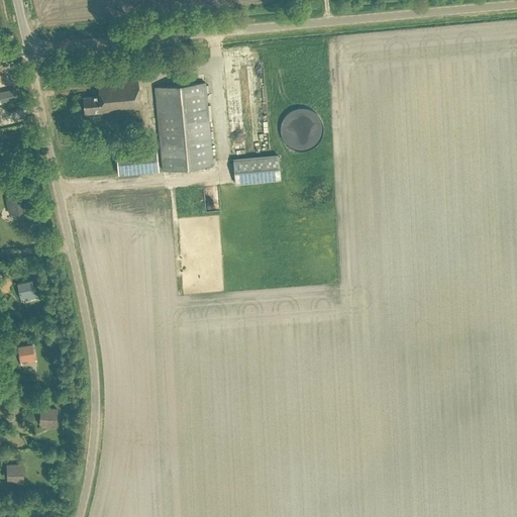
[(103,113),(142,110),(139,79),(100,83),(101,95),(85,97),(86,113),(102,112),(103,113)]
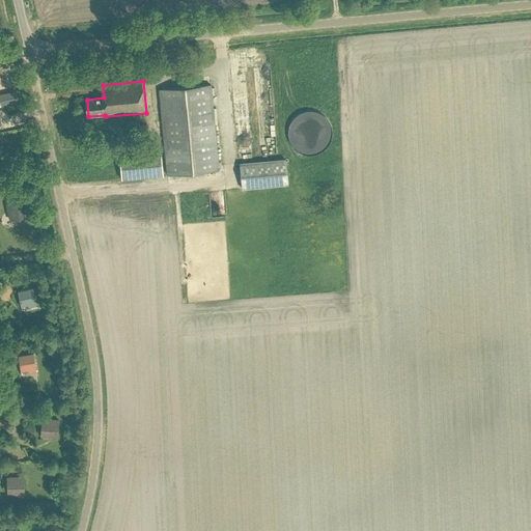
[(211,84),(160,89),(167,174),(219,170),(211,84)]
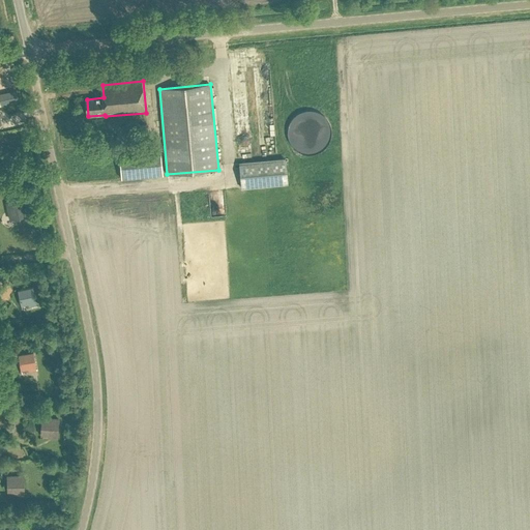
[(121,178),(163,174),(160,153),(119,157),(121,178)]
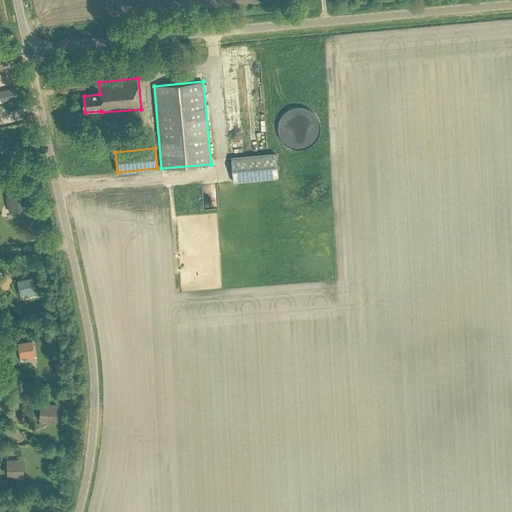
[(275,154),(231,157),(233,182),(278,178),(275,154)]
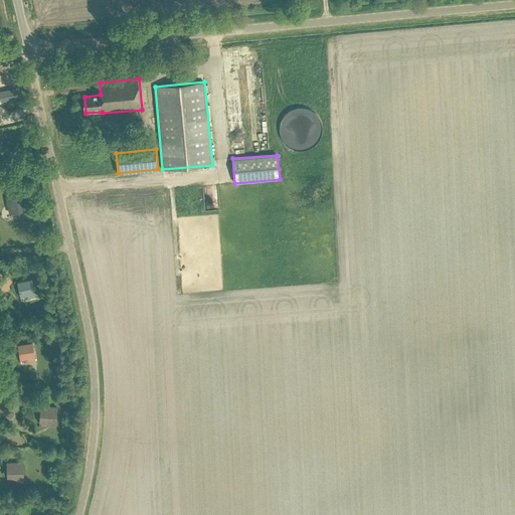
[(25,202),(28,201),(25,190),(10,193),(12,204),(9,204),(11,214),(27,211),(25,202)]
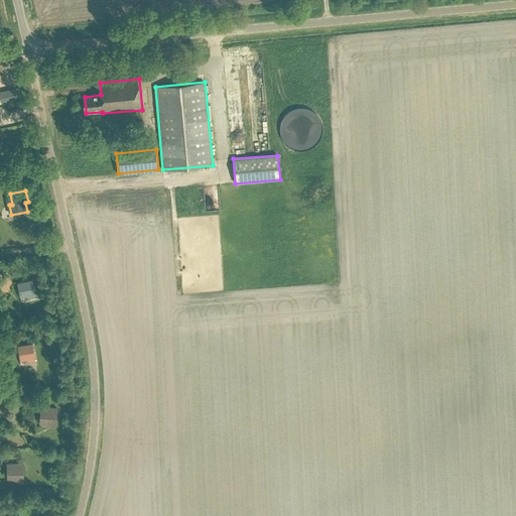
[(31,297),(35,296),(32,279),(17,282),(20,297),(31,295),(31,297)]
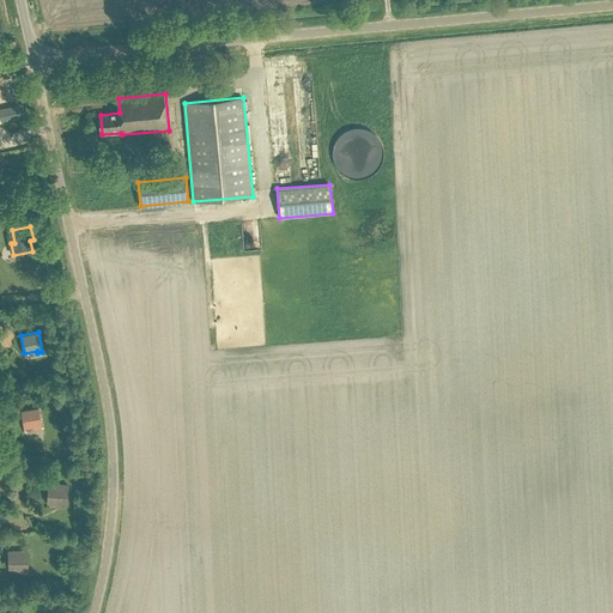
[(64,393),(56,399),(64,407),(71,401),(64,393)]
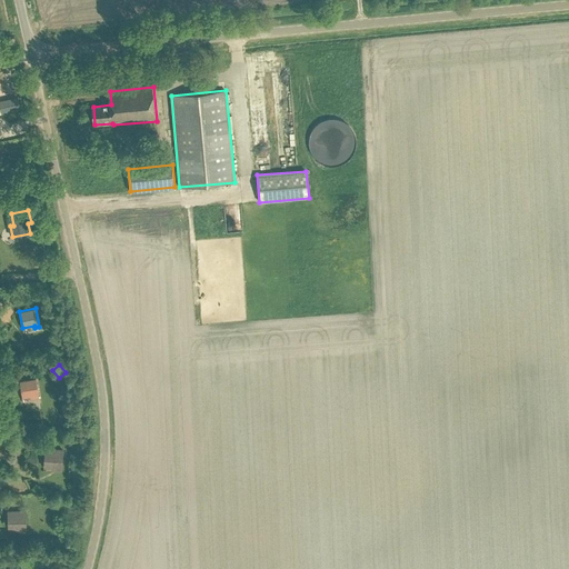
[(35,398),(39,397),(36,378),(20,381),(22,397),(33,396),(35,398)]
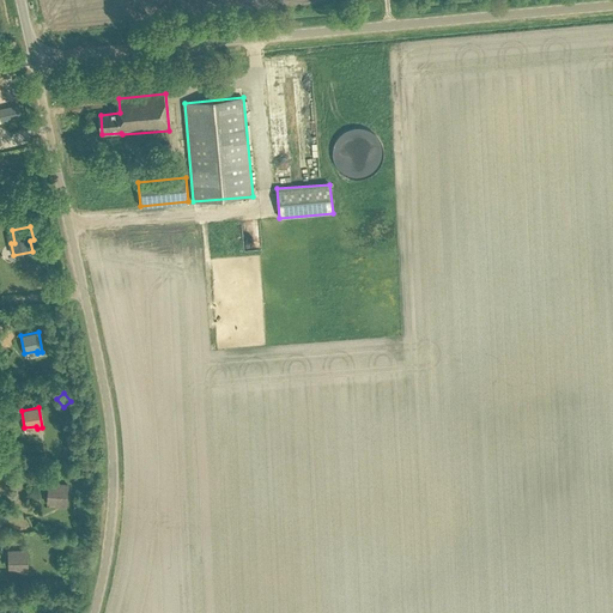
[(66,507),(67,484),(49,483),(47,502),(61,503),(60,507),(66,507)]
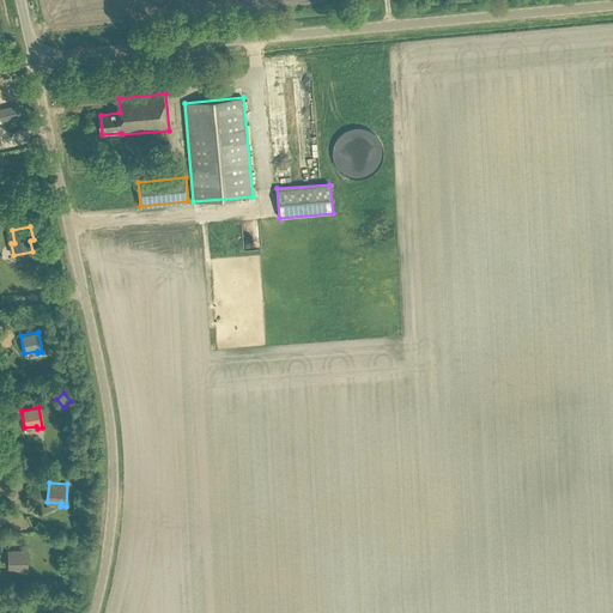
[(23,572),(28,572),(28,550),(8,550),(8,569),(22,569),(23,572)]
